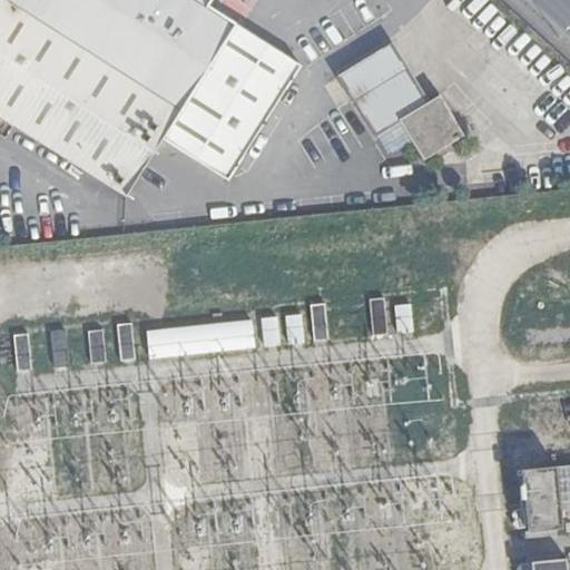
[(0,0),(0,117),(126,197),(164,141),(231,185),(301,75),(207,11),(214,0),(0,0)]
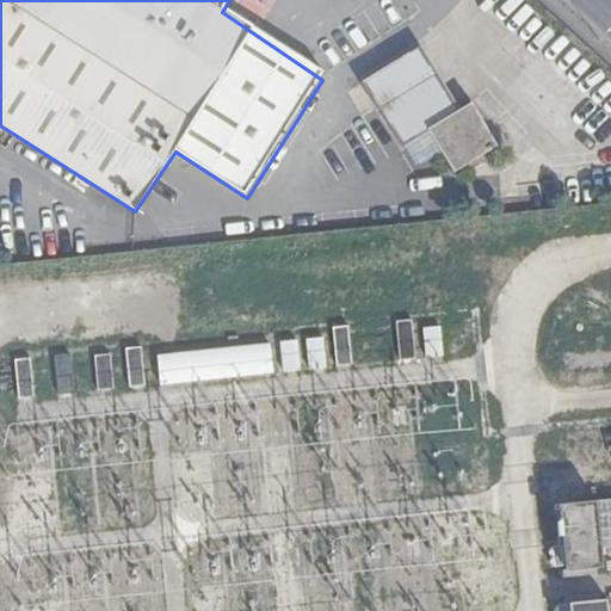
[(431,134),(455,176),(500,150),(475,107),(461,116),(423,50),(364,79),(405,149),(431,134)]
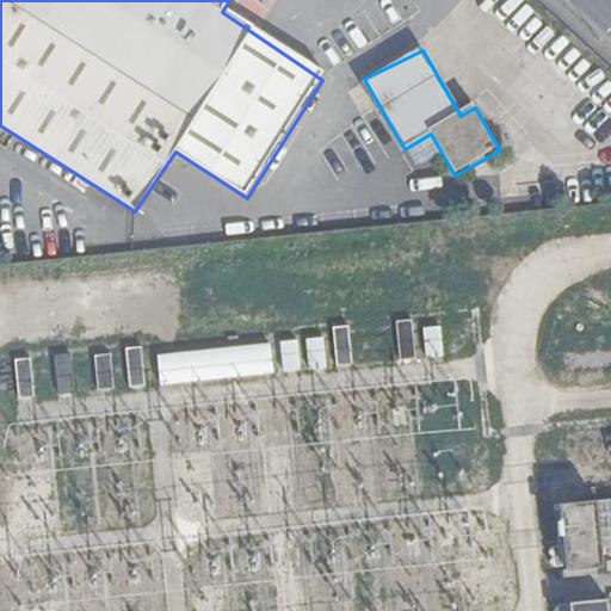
[(394,321),(397,360),(414,359),(411,320),(394,321)]
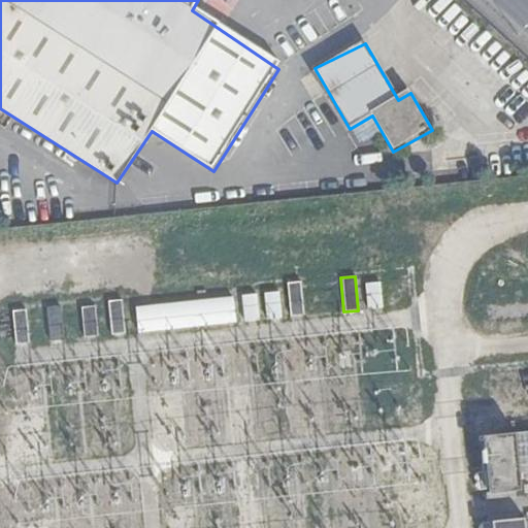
[(298,279),(285,282),(288,316),(302,315),(298,279)]
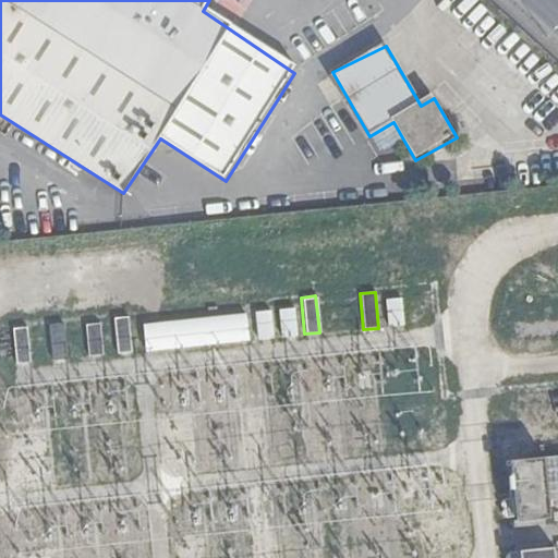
[(383,300),(387,326),(403,324),(399,298),(383,300)]
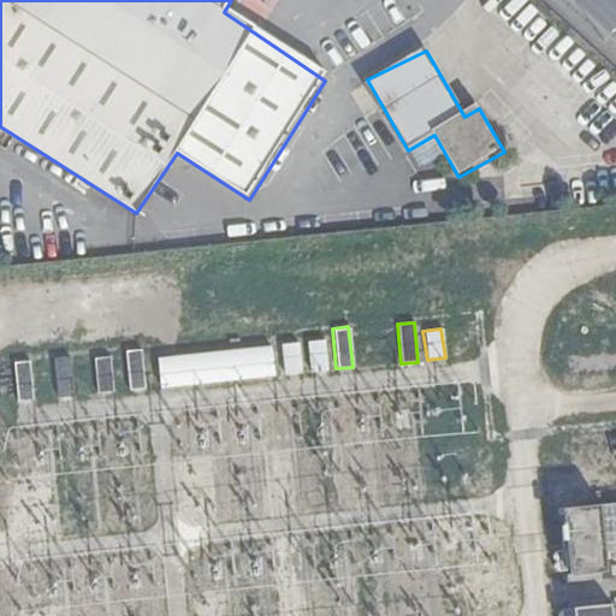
[(308,369),(326,369),(325,341),(307,341),(308,369)]
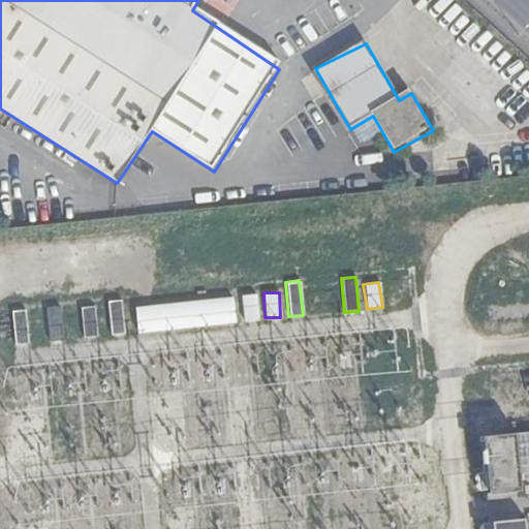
[(243,319),(257,318),(256,294),(242,294),(243,319)]
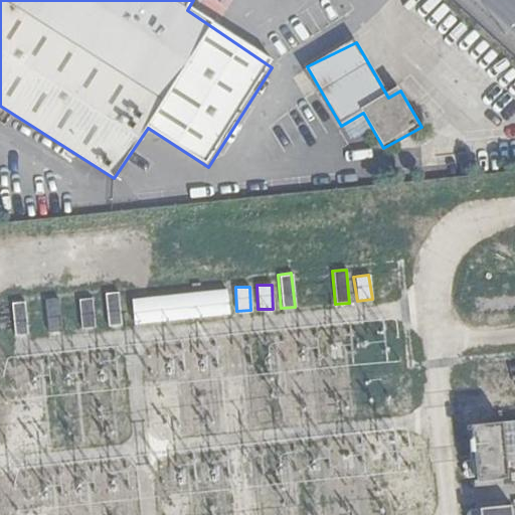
[(130,300),(133,324),(228,315),(226,291),(130,300)]
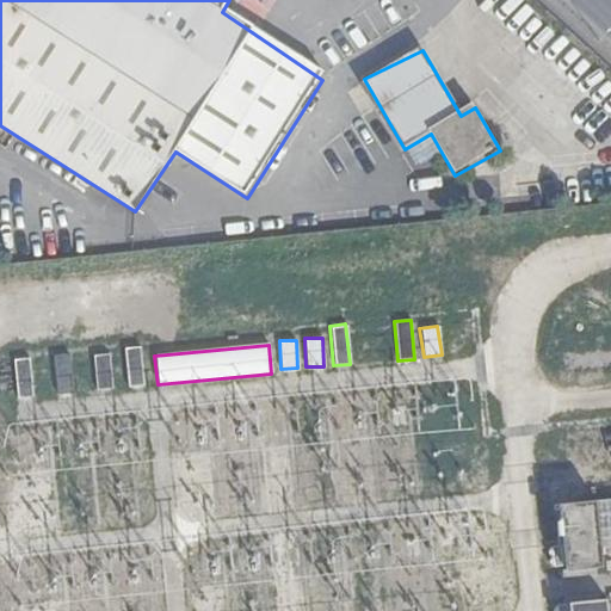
[(139,347),(122,349),(127,387),(143,386),(139,347)]
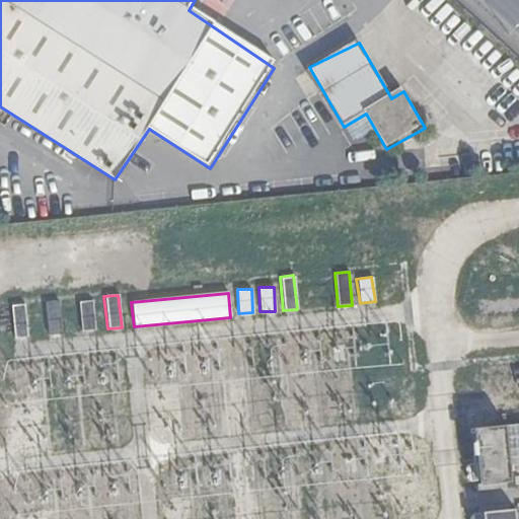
[(77,301),(80,331),(93,329),(91,299),(77,301)]
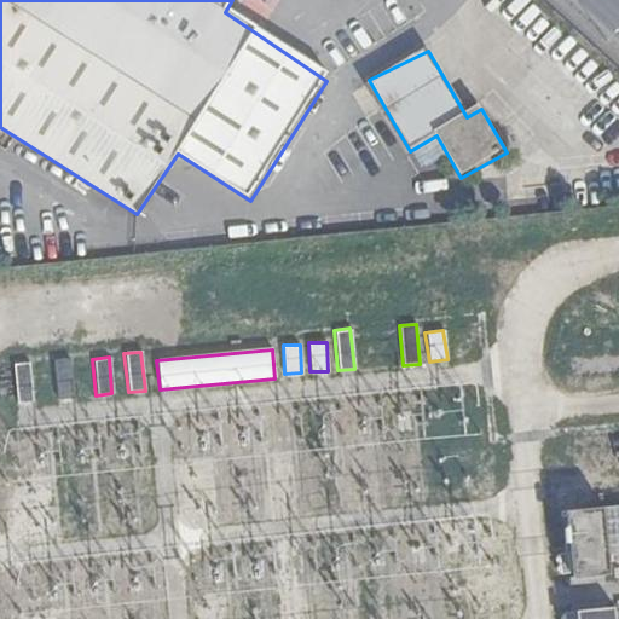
[(71,398),(68,358),(51,360),(56,399),(71,398)]
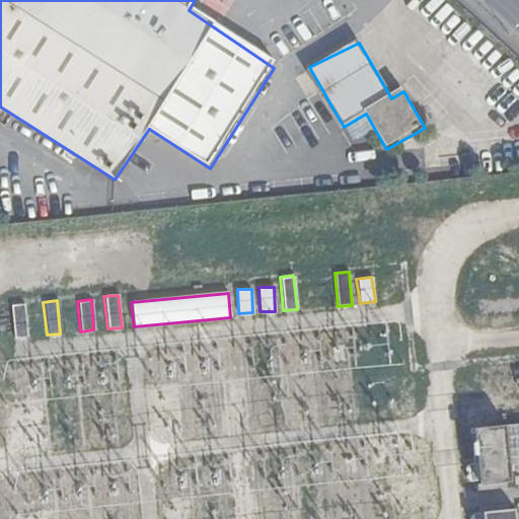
[(23,303),(9,305),(13,338),(27,337),(23,303)]
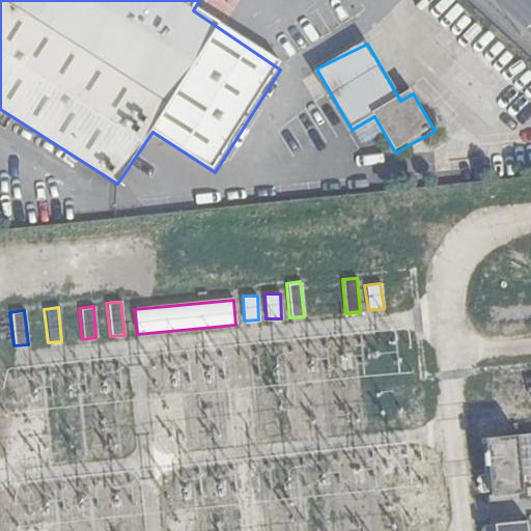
[(525,478),(530,477),(530,435),(477,437),(479,497),(525,496),(525,478)]
